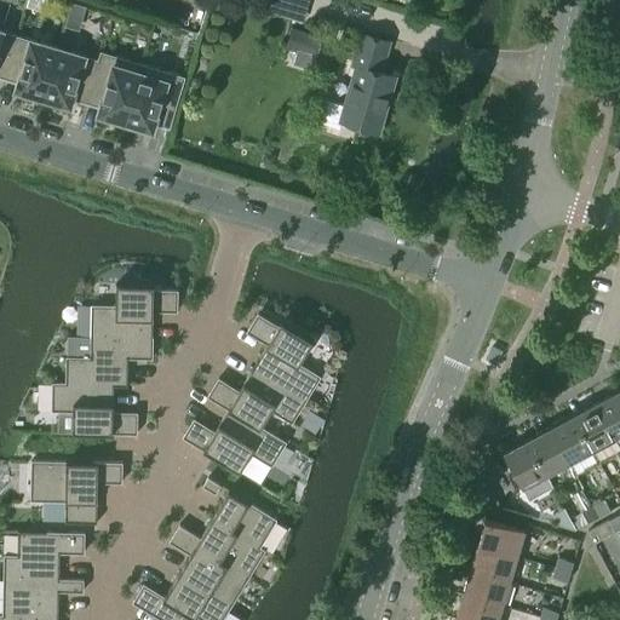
[(0,75),(4,76),(17,35),(0,29),(0,75)]
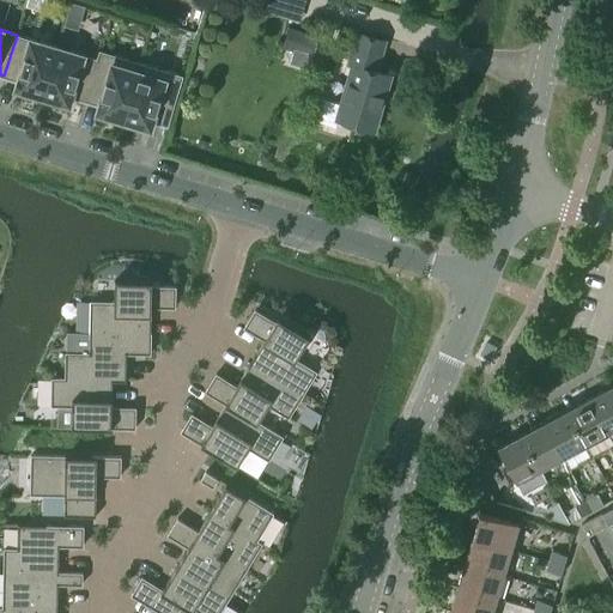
[(335,127),(338,119),(374,129),(390,74),(376,71),(386,41),(358,32),(349,64),(353,65),(341,103),(323,98),(316,121),(335,127)]
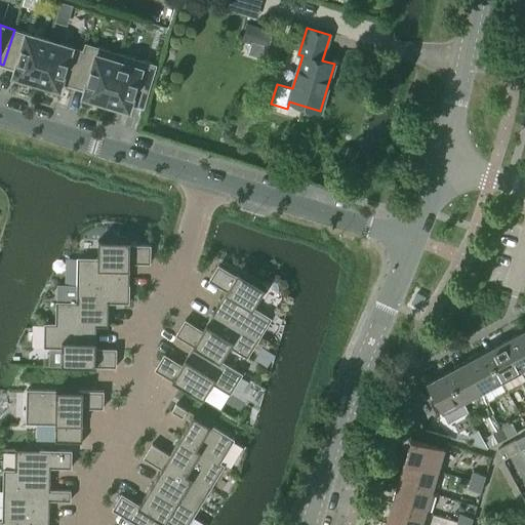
[(36,82),(49,40),(14,30),(3,65),(15,69),(13,75),(36,82)]
